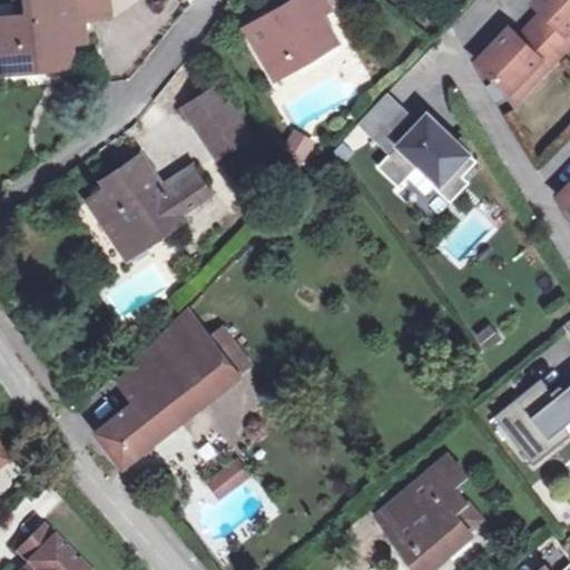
[(29,0),(31,15),(16,17),(0,18),(0,69),(1,69),(1,72),(26,70),(26,64),(67,58),(65,42),(62,23),(79,22),(76,0),(29,0)]
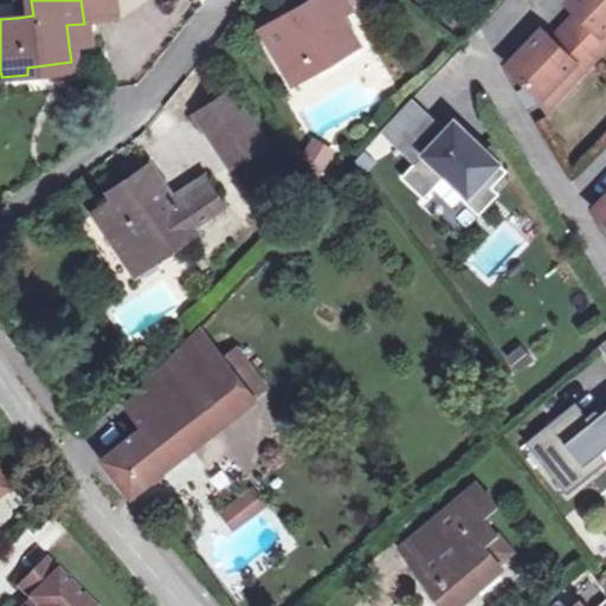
[(33,15),(31,0),(14,0),(17,18),(33,15)]
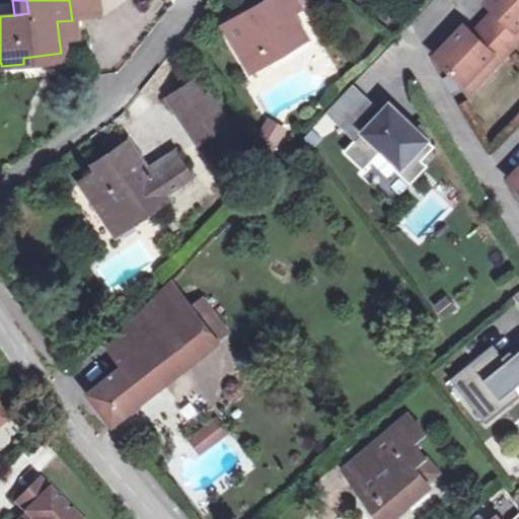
[(69,0),(72,20),(98,16),(95,0),(69,0)]
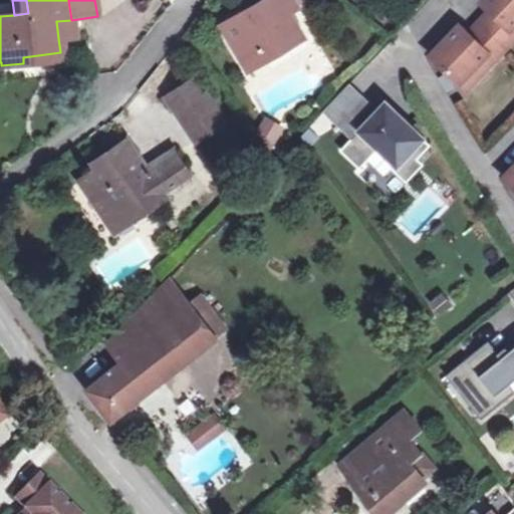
[(249,16),(220,35),(243,71),(264,58),(269,66),(289,53),(284,46),(299,34),(289,17),(297,12),(288,0),(252,0),(259,9),(261,13),(251,19),(249,16)]
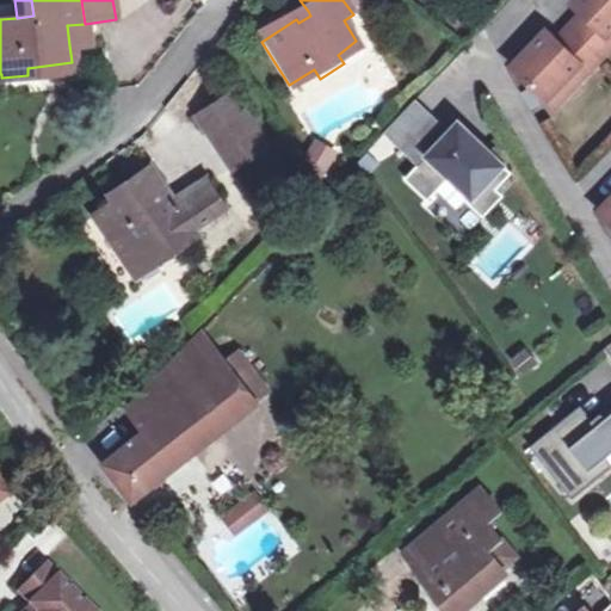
[(610,26),(610,0),(571,0),(569,2),(580,12),(554,39),(543,30),(508,66),(544,98),(578,63),(586,72),(610,44),(610,38),(605,34),(610,26)]
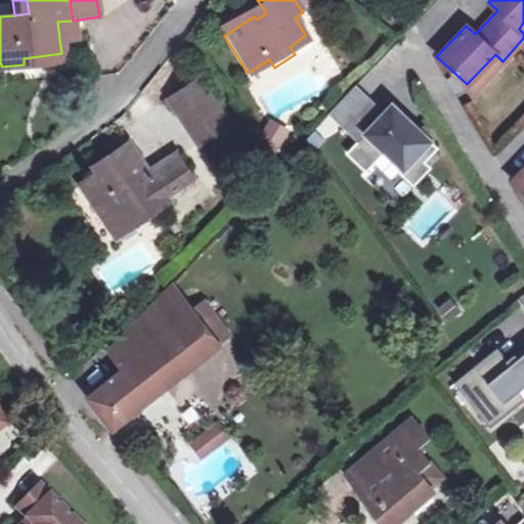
[(264,9),(254,16),(256,19),(266,13),(264,9)]
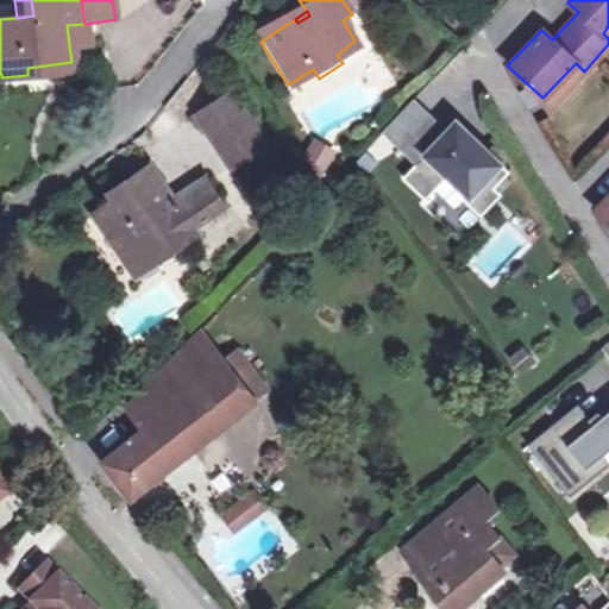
[(67,25),(69,45),(87,44),(85,24),(67,25)]
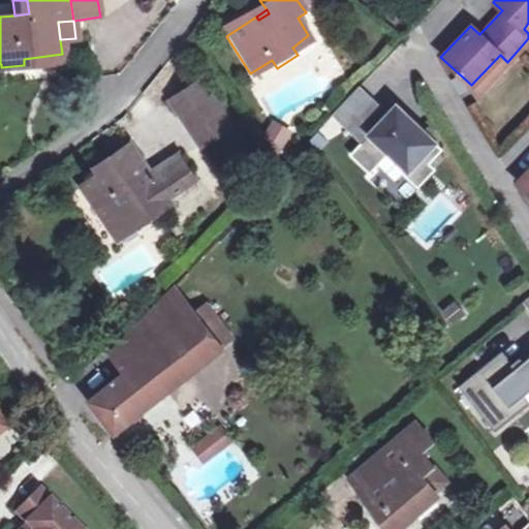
[(308,35),(292,48),(298,55),(313,43),(308,35)]
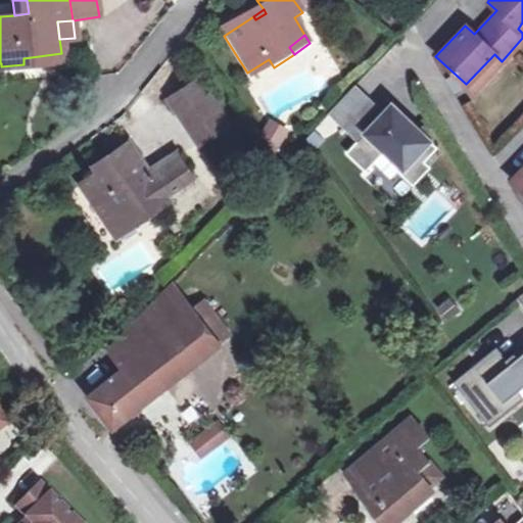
[(24,58),(24,64),(62,59),(61,53),(24,58)]
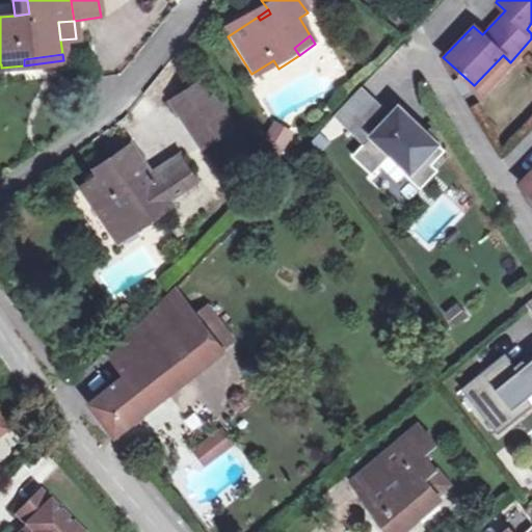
[(503,55),(474,85),(481,92),(510,62),(503,55)]
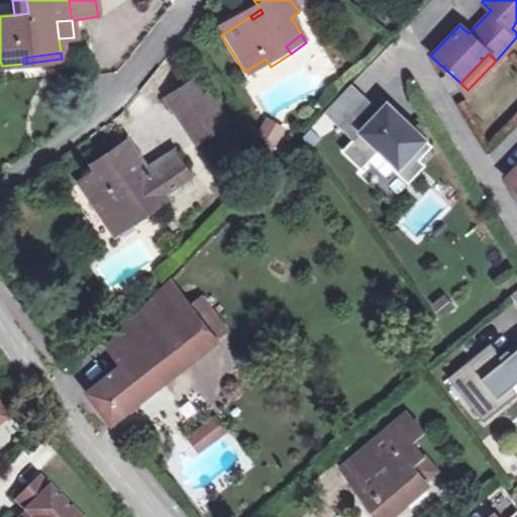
[(266,59),(244,72),(250,81),(271,67),(266,59)]
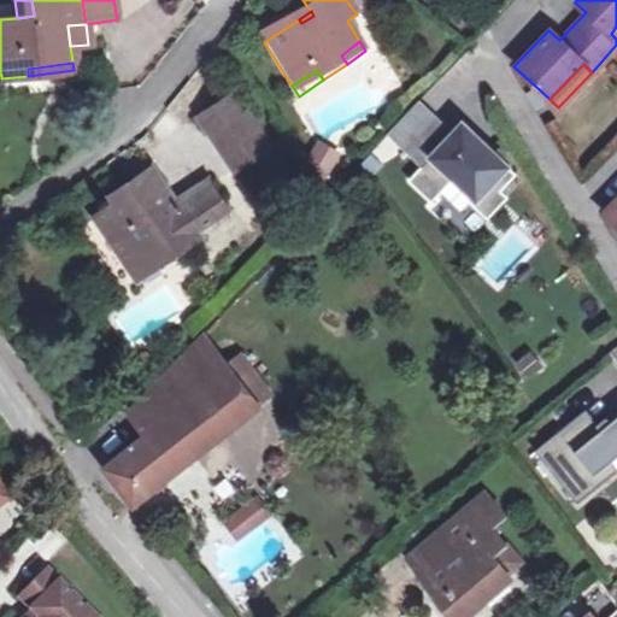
[(200,115),(212,131),(245,109),(233,92),(200,115)]
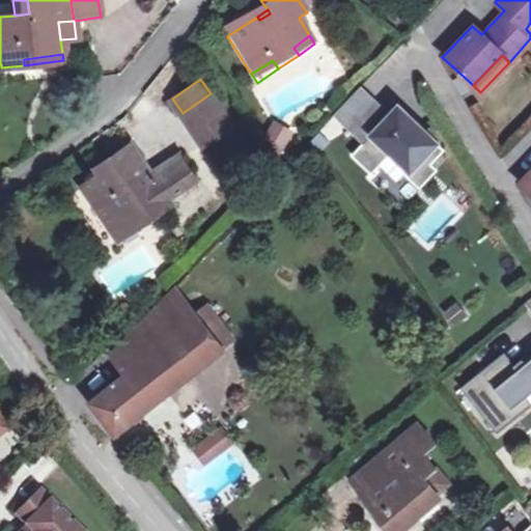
[(211,93),(183,113),(204,144),(232,124),(211,93)]
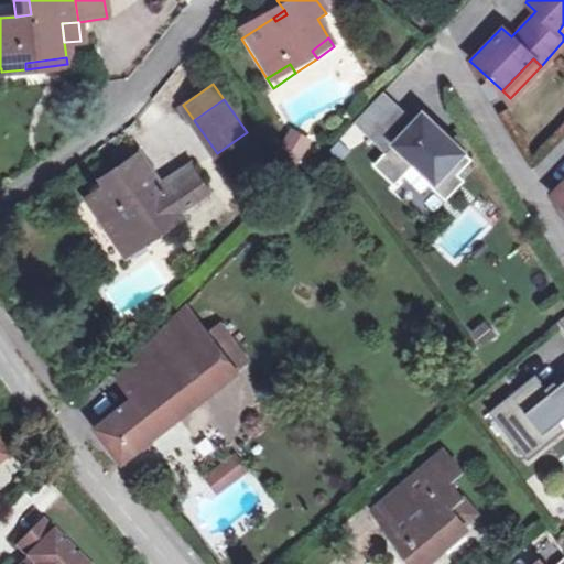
[(411,123),(396,109),(370,137),(386,151),(373,164),(393,183),(414,161),(434,180),(448,165),(456,172),(470,158),(435,126),(433,129),(419,116),(411,123)]
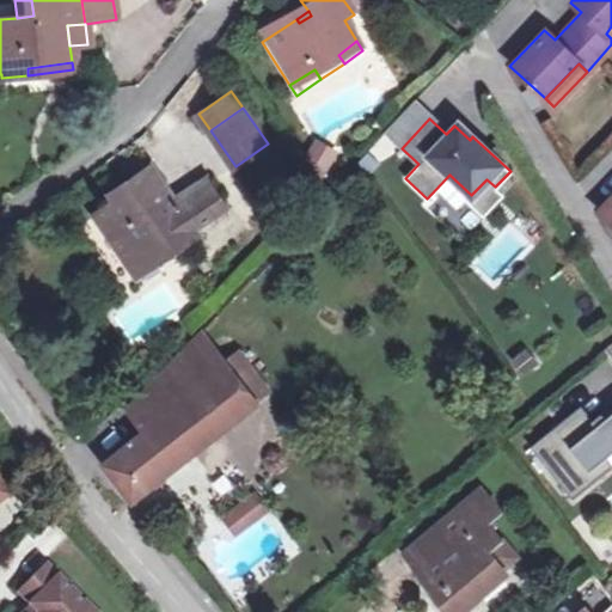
[(320,150),(313,164),(332,173),(340,158),(320,150)]
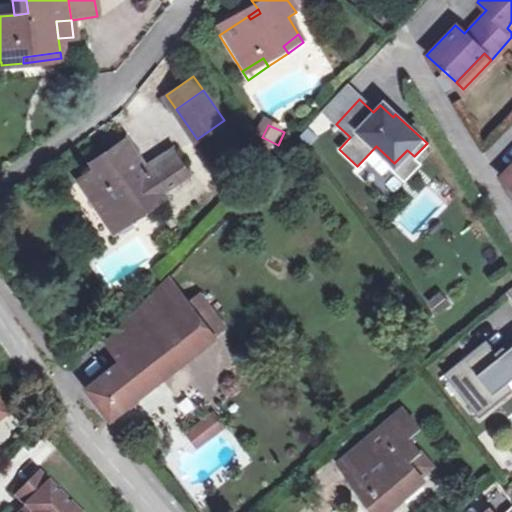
[(115,166),(134,152),(126,140),(106,153),(115,166)]
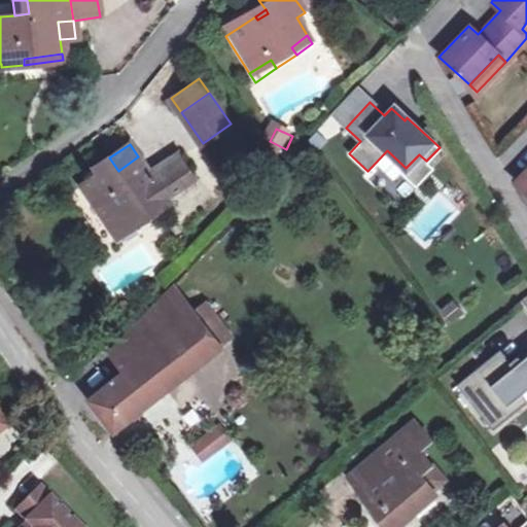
[(110,224),(113,222),(127,214),(136,227),(156,213),(154,208),(196,179),(178,153),(149,173),(138,156),(118,171),(109,157),(93,169),(98,174),(82,184),(110,224)]
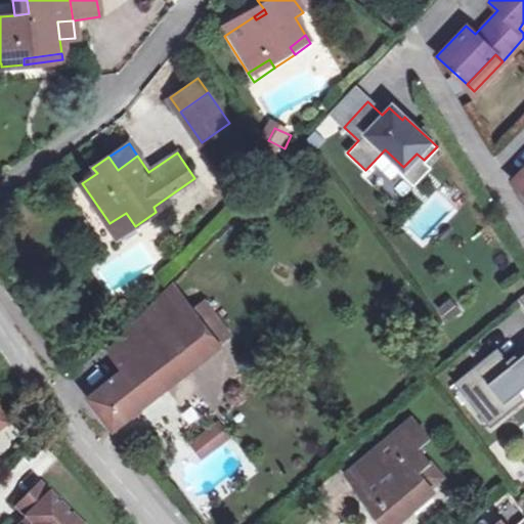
[(523,167),(512,180),(523,191),(523,167)]
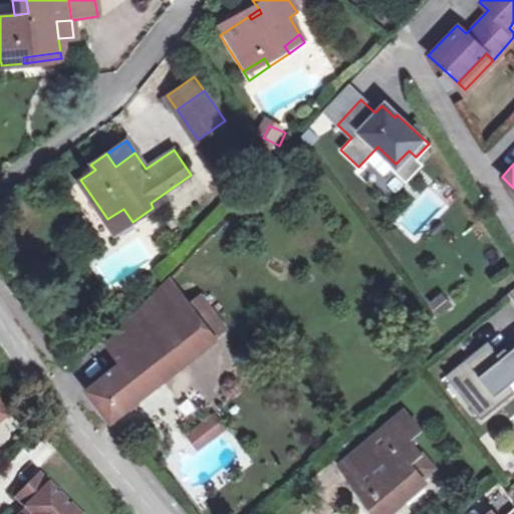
[(123,209),(110,217),(119,230),(133,222),(123,209)]
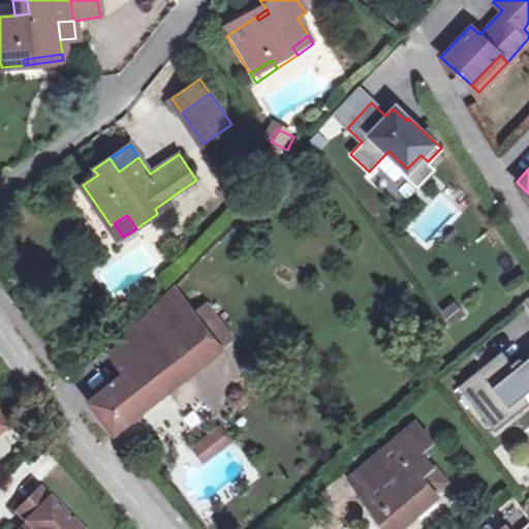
[(220,323),(210,310),(203,302),(192,310),(174,287),(109,354),(125,371),(92,401),(116,433),(222,348),(210,332),(220,323)]
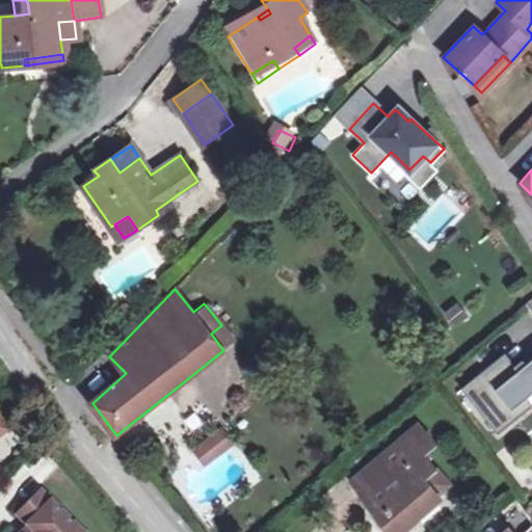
[(204,303),(211,312),(218,306),(212,297),(204,303)]
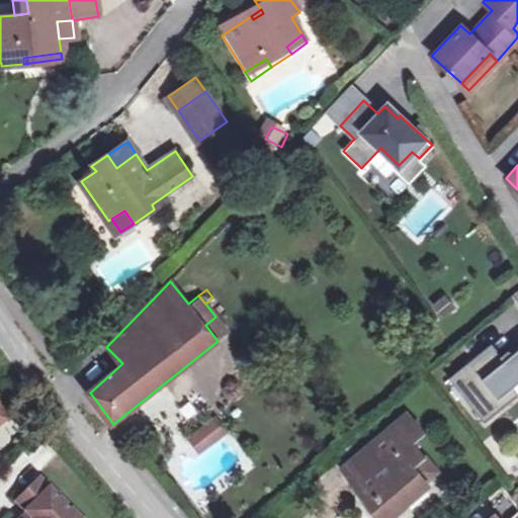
[(430,301),(441,317),(455,307),(444,291),(430,301)]
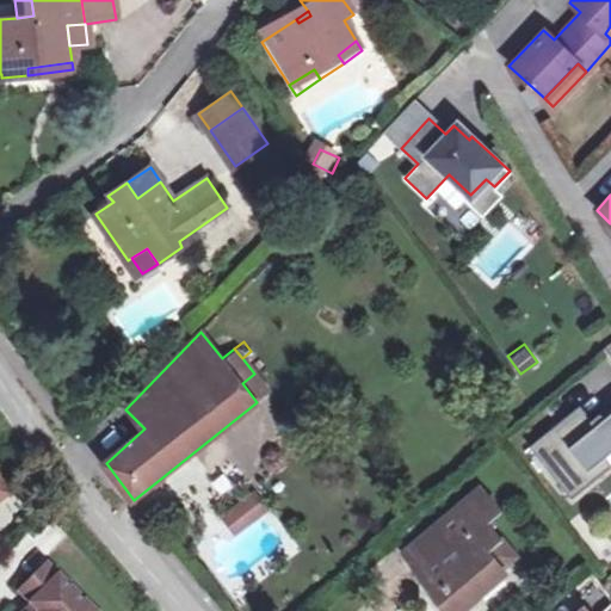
[(579,406),(567,415),(582,434),(594,425),(579,406)]
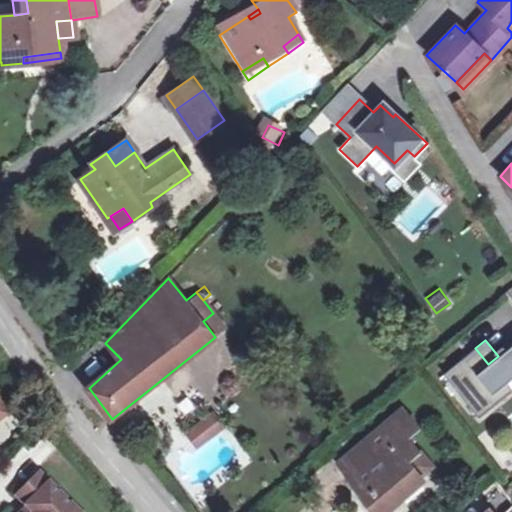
[(475,348),(444,373),(480,417),(511,389),(511,386),(507,382),(511,378),(511,344),(505,350),(502,345),(494,351),(498,356),(488,364),(475,348)]
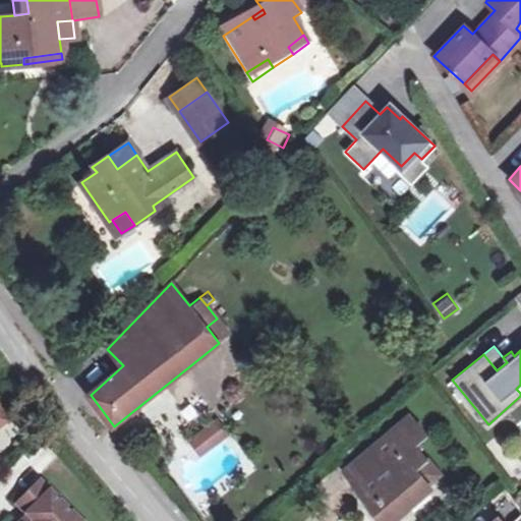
[(80,386),(105,372),(99,363),(75,377),(80,386)]
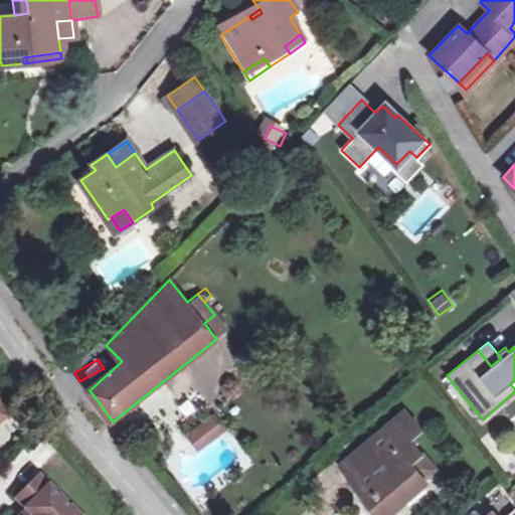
[(0,419),(8,414),(0,402),(0,419)]
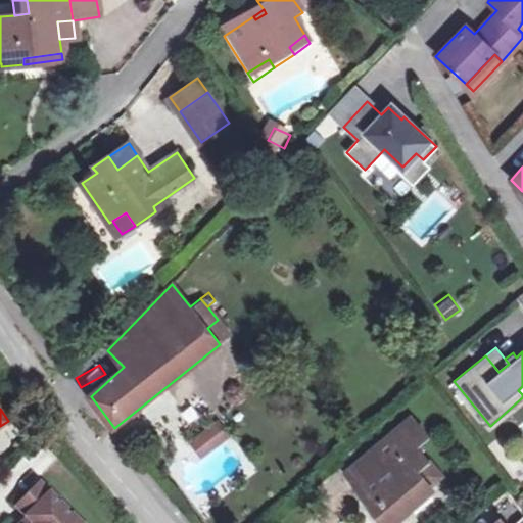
[(217,417),(186,439),(200,457),(230,435),(217,417)]
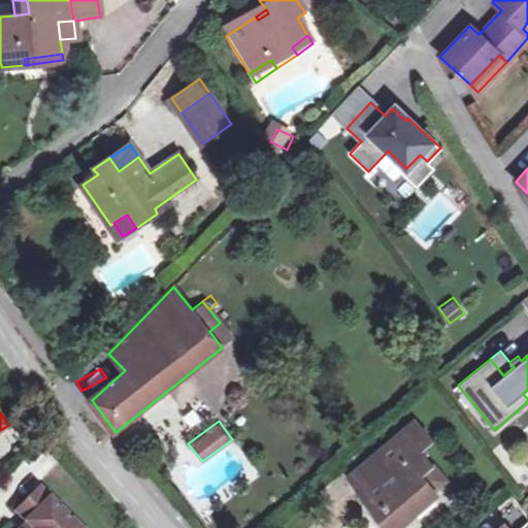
[(416,424),(404,433),(419,449),(429,440),(416,424)]
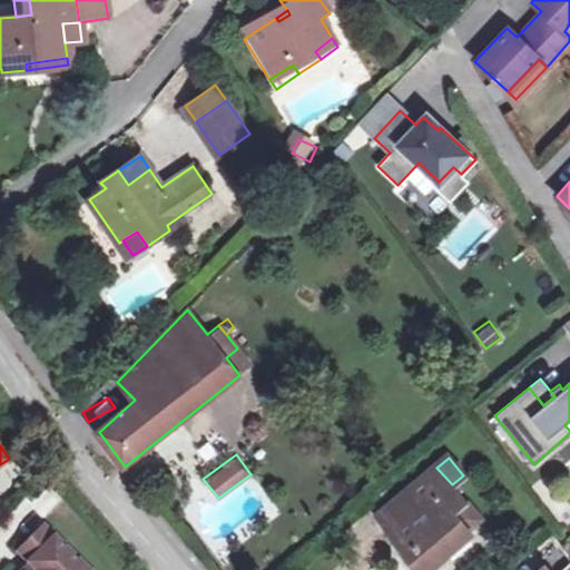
[(452,484),(436,468),(377,518),(393,536),(401,528),(414,544),(403,553),(416,569),(424,569),(470,532),(453,512),(465,503),(452,484)]
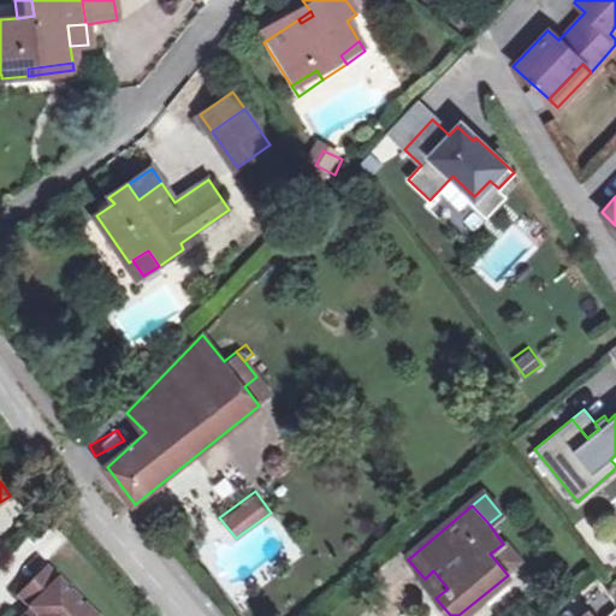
[(490,554),(508,575),(520,563),(503,544),(490,554)]
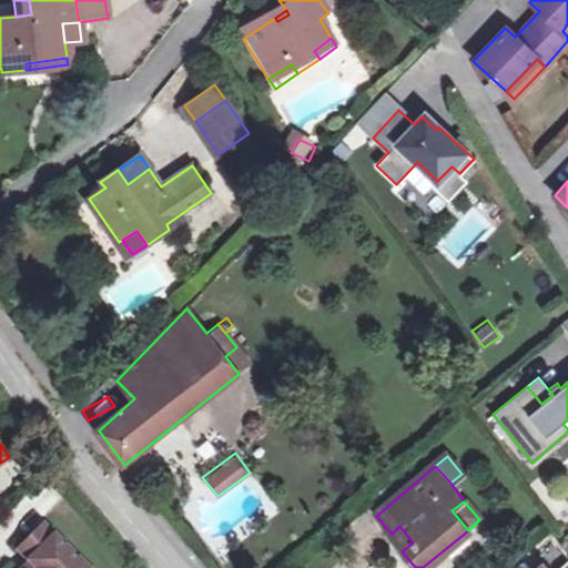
[(33,560),(36,565),(31,567),(87,567),(47,525),(21,549),(33,560)]
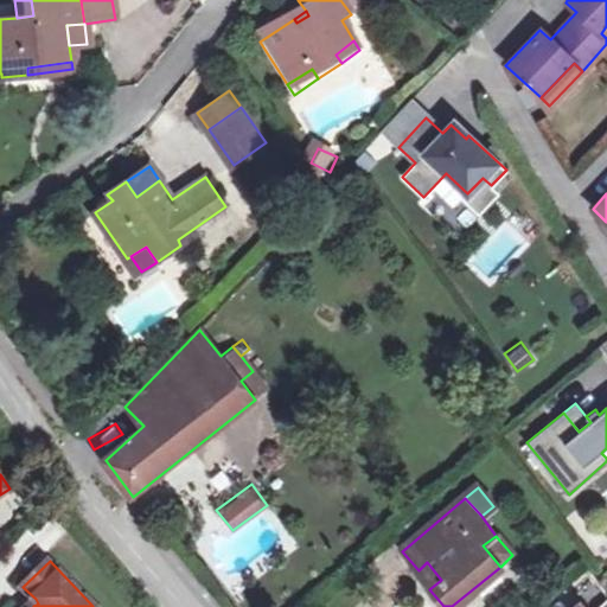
[(606,606),(606,601),(605,599),(595,606),(589,606),(577,593),(562,606),(606,606)]
